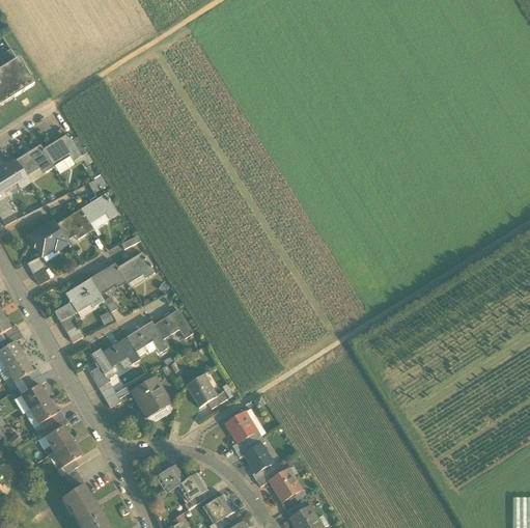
[(1,54),(6,63),(18,56),(12,47),(1,54)]
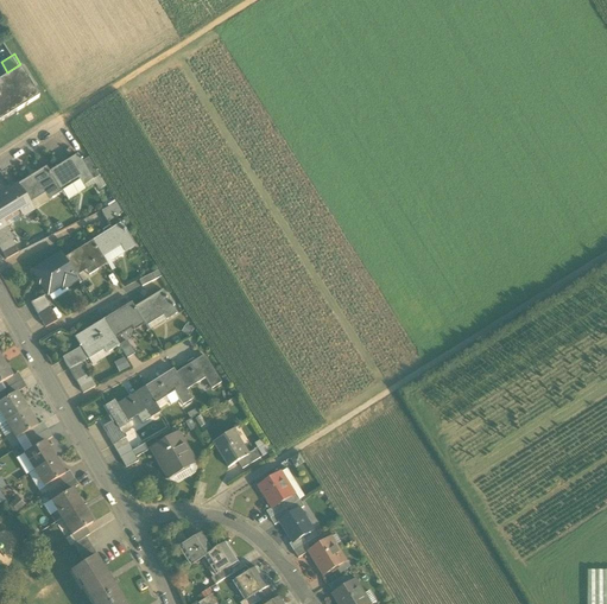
[(0,80),(0,121),(42,95),(21,65),(0,80)]
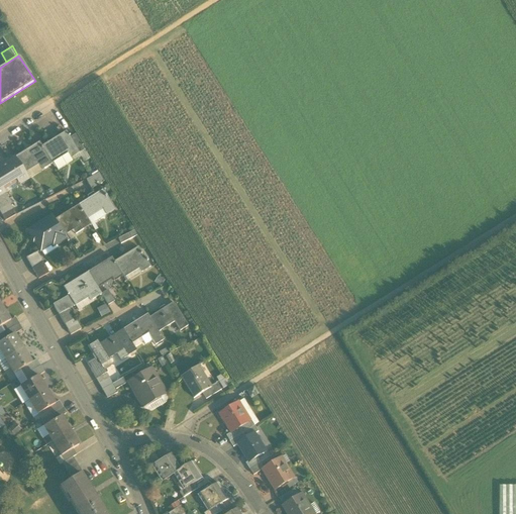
[(67,128),(42,143),(53,160),(68,150),(71,157),(80,150),(71,135),(67,128)]
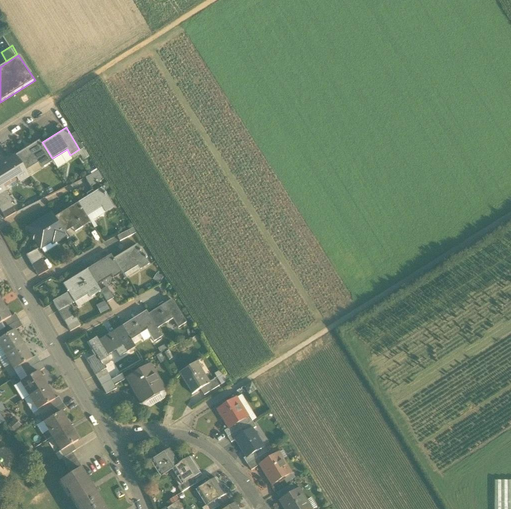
[(70,134),(79,149),(84,146),(75,131),(70,134)]
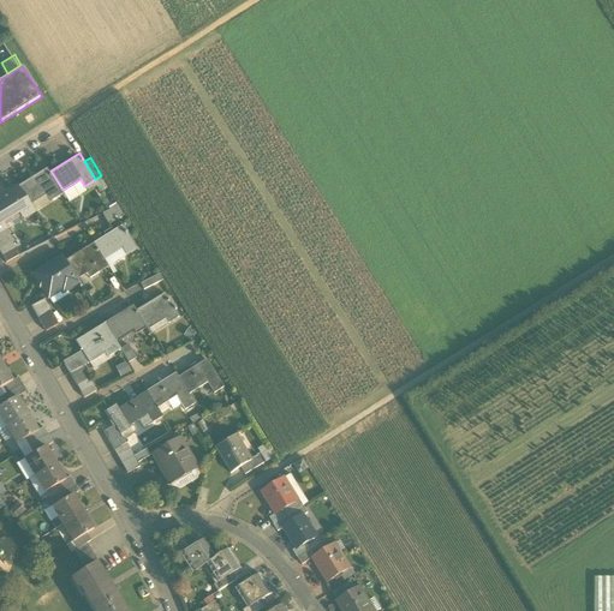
[(64,191),(63,190),(51,171),(47,166),(19,184),(29,201),(48,189),(53,198),(64,191)]
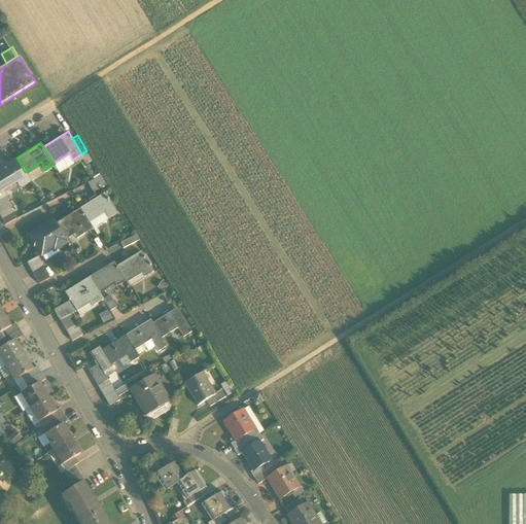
[(93,160),(86,150),(81,153),(83,158),(86,163),(93,160)]
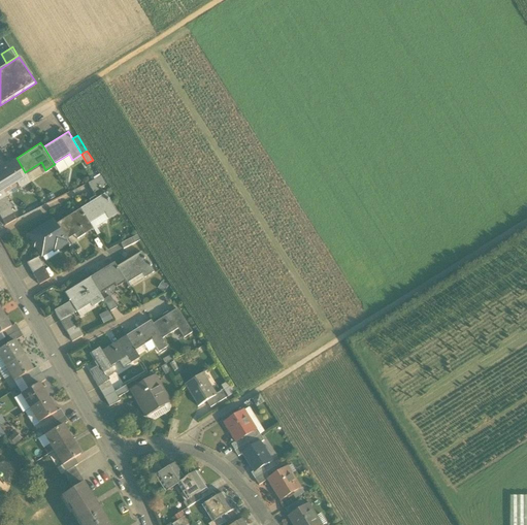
[(54,163),(55,164),(60,172),(84,158),(81,154),(72,160),(69,154),(54,163)]
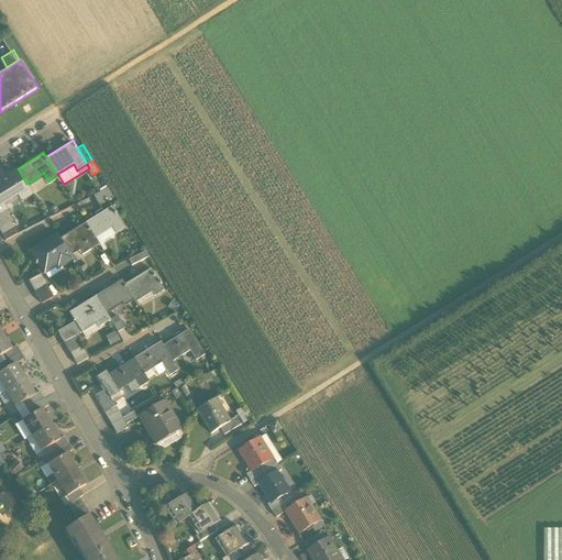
[(32,191),(26,184),(18,168),(0,178),(0,198),(2,204),(3,202),(19,193),(22,198),(32,193),(32,191)]
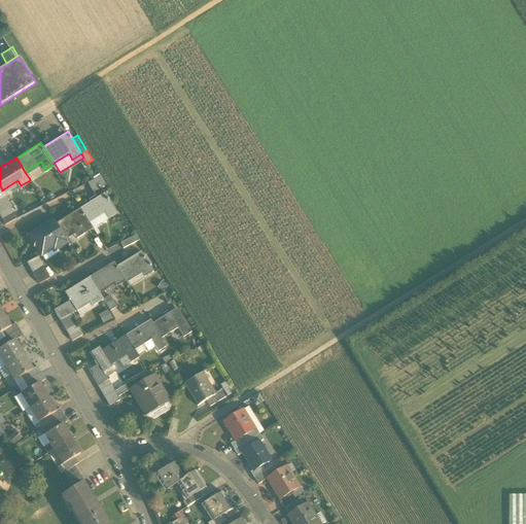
[(30,179),(45,170),(41,162),(25,172),(30,179)]
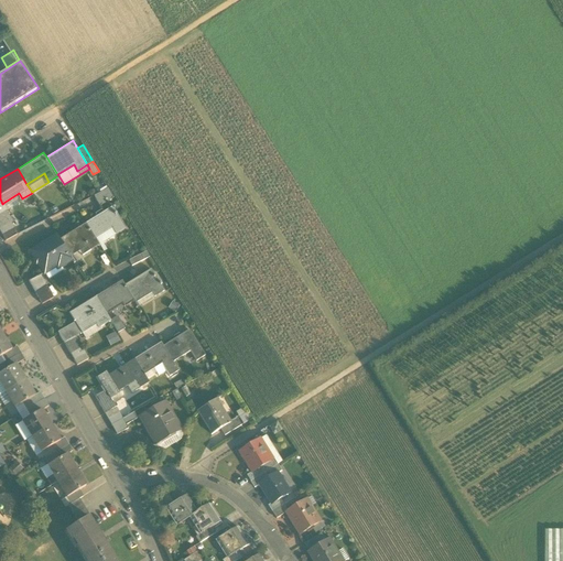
[(98,200),(100,203),(115,195),(112,192),(111,190),(109,186),(95,194),(98,200)]
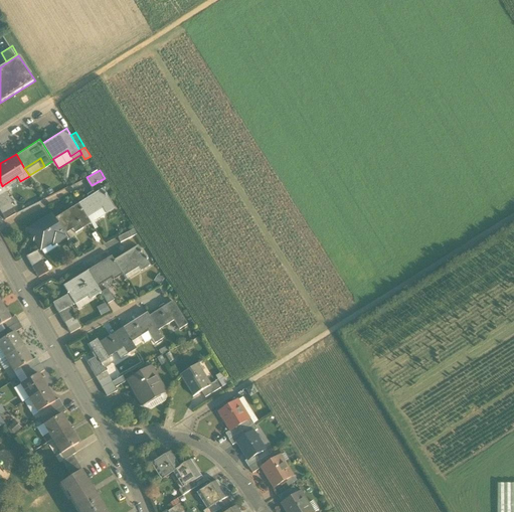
[(17,176),(3,185),(6,190),(20,181),(17,176)]
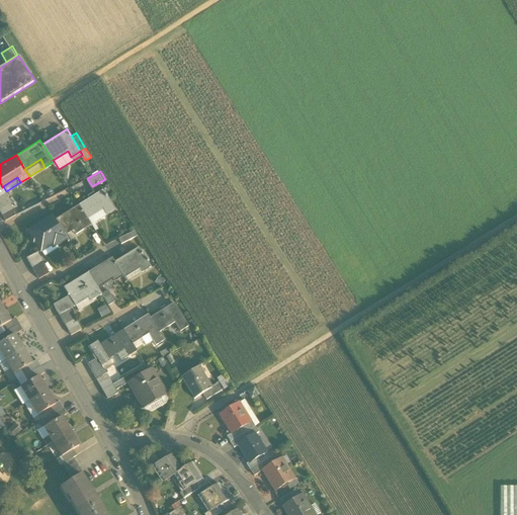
[(103,187),(79,202),(88,217),(103,207),(106,212),(107,211),(115,206),(103,187)]
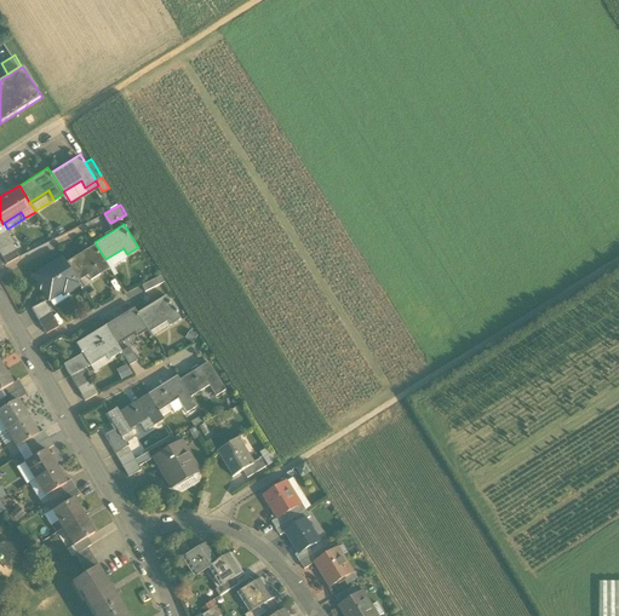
[(0,249),(4,255),(16,248),(13,242),(15,241),(7,229),(6,229),(0,232),(0,249)]
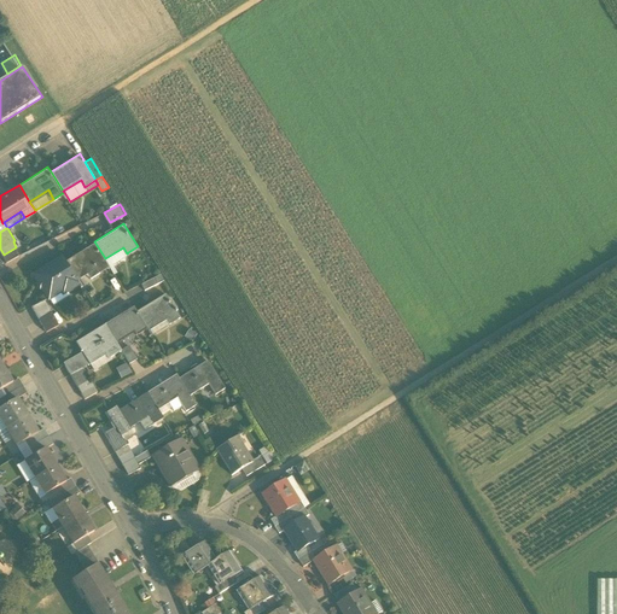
[(109,265),(105,258),(94,241),(65,259),(76,276),(86,270),(94,264),(99,272),(109,265)]
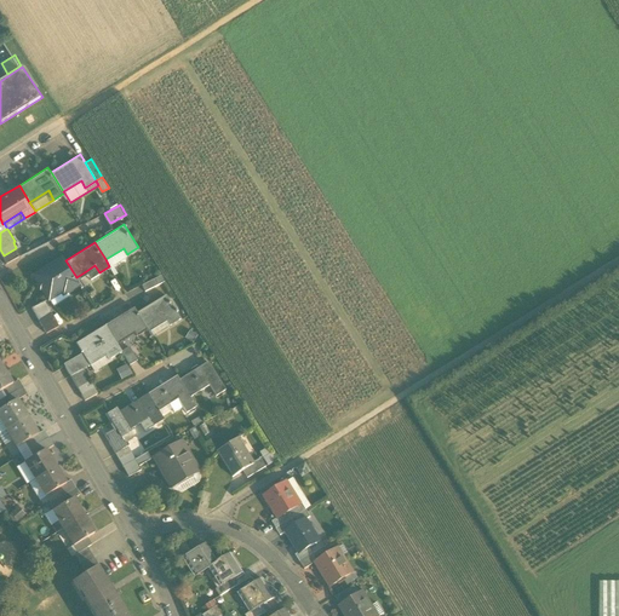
[(19,254),(16,248),(4,255),(7,262),(19,254)]
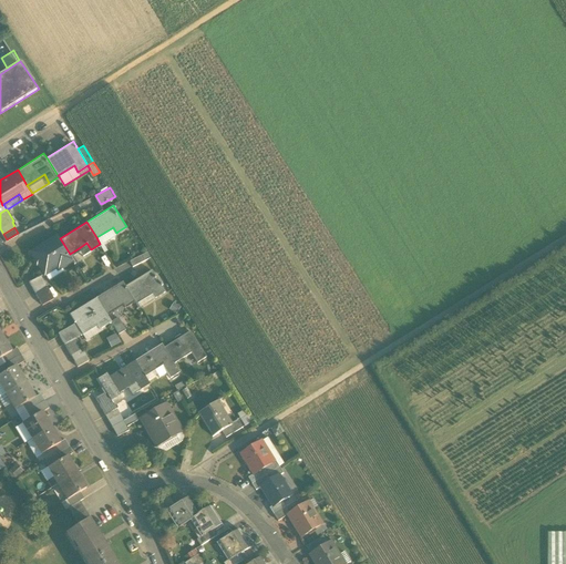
[(96,237),(100,244),(104,250),(109,249),(104,242),(119,234),(117,232),(116,233),(113,227),(96,237)]
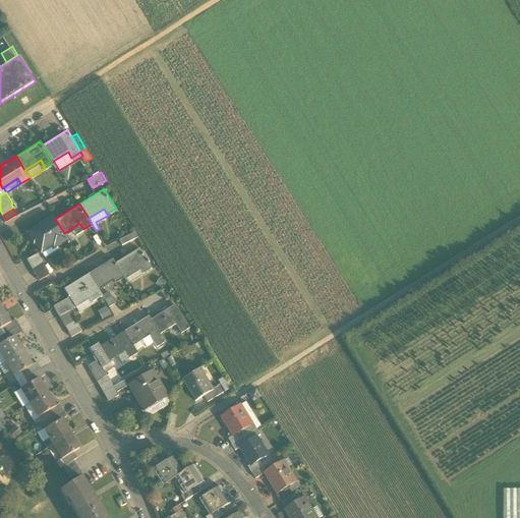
[(67,237),(64,233),(55,219),(53,215),(30,230),(40,246),(52,239),(54,242),(56,244),(57,243),(67,237)]
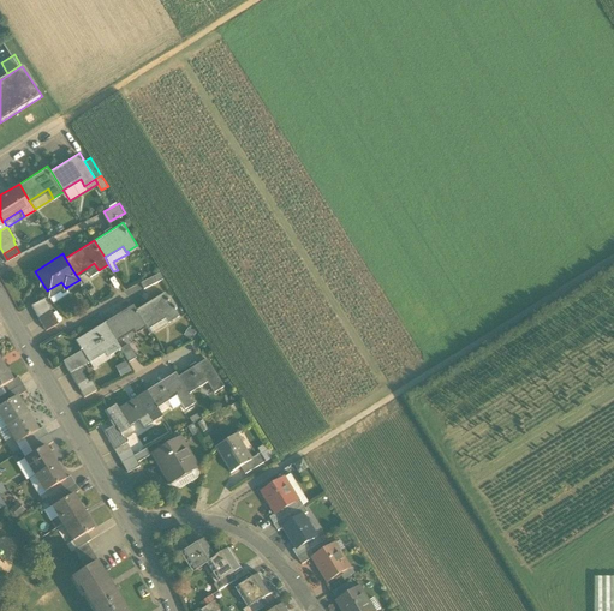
[(90,275),(99,270),(94,263),(85,269),(90,275)]
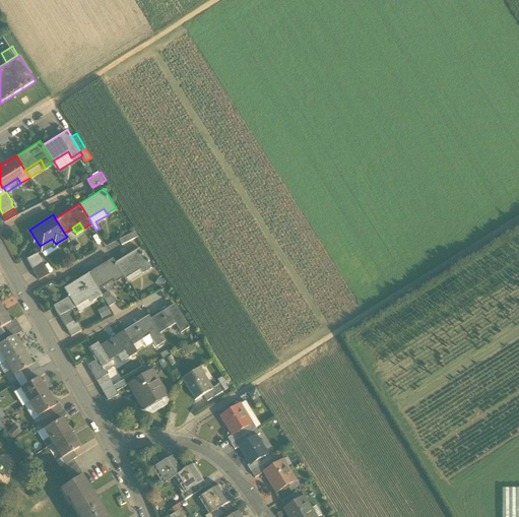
[(120,238),(122,243),(138,235),(136,230),(120,238)]
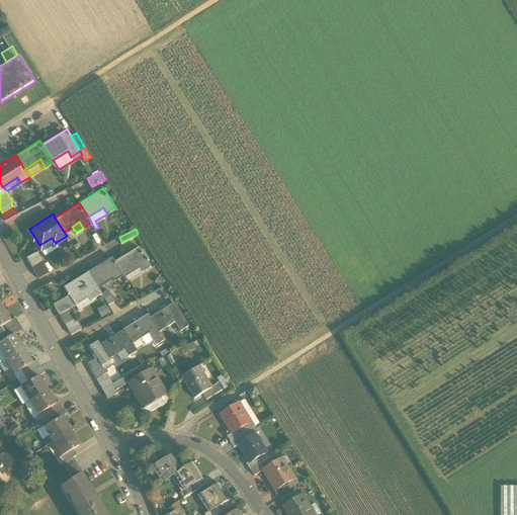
[(52,238),(39,245),(41,249),(54,241),(52,238)]
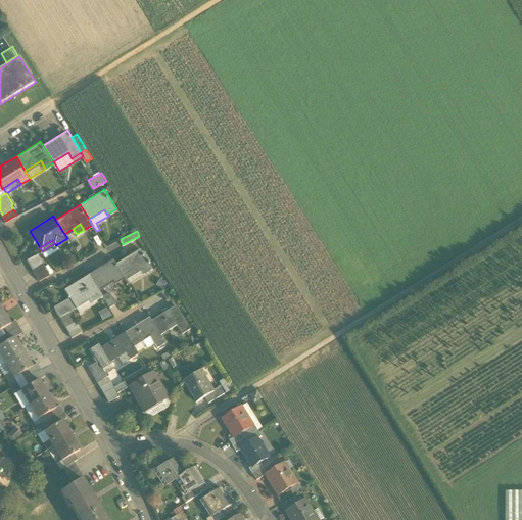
[(54,243),(42,251),(46,256),(59,248),(57,244),(56,245),(54,243)]
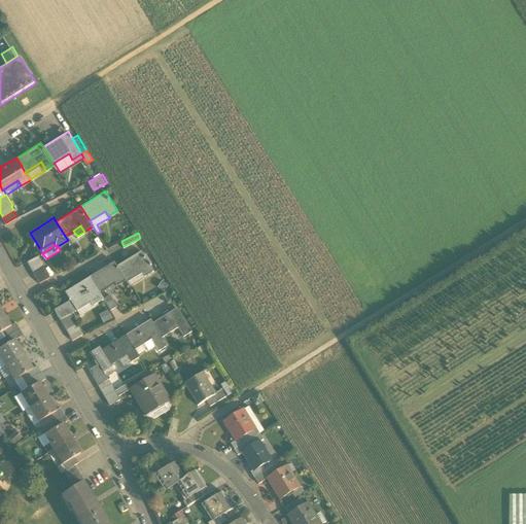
[(141,249),(117,265),(126,278),(141,269),(145,275),(154,270),(141,249)]
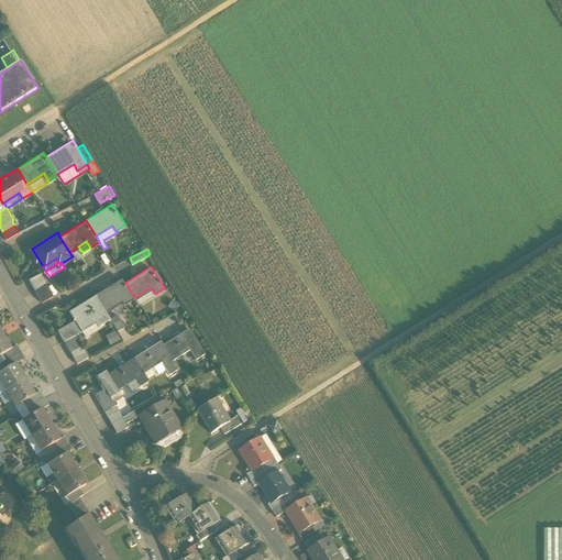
[(30,278),(33,284),(44,277),(41,272),(30,278)]
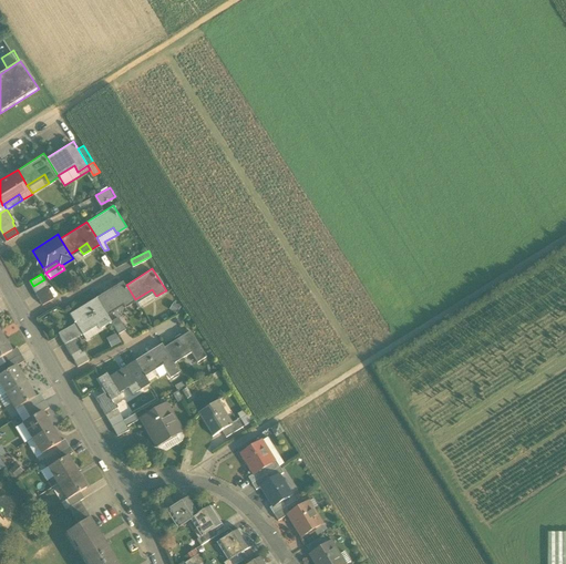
[(48,286),(44,279),(33,286),(37,291),(48,286)]
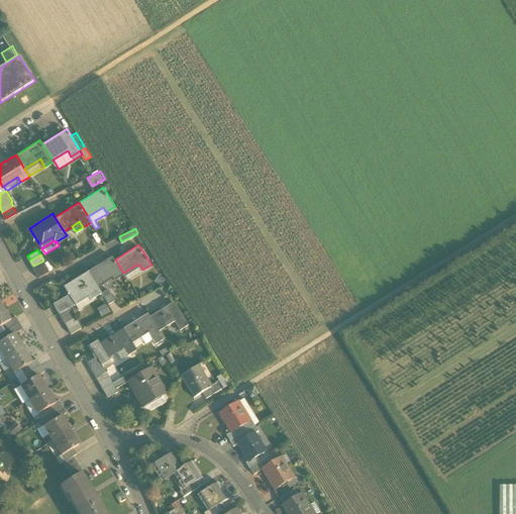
[(114,279),(123,273),(115,260),(112,254),(88,270),(97,284),(112,275),(114,279)]
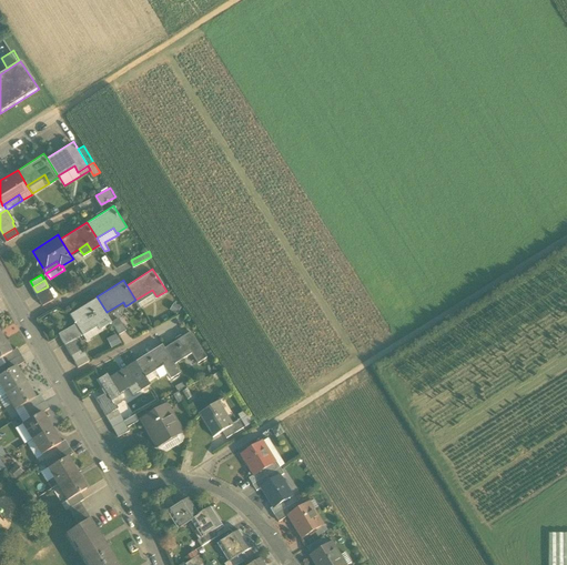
[(51,292),(48,286),(37,292),(40,299),(51,292)]
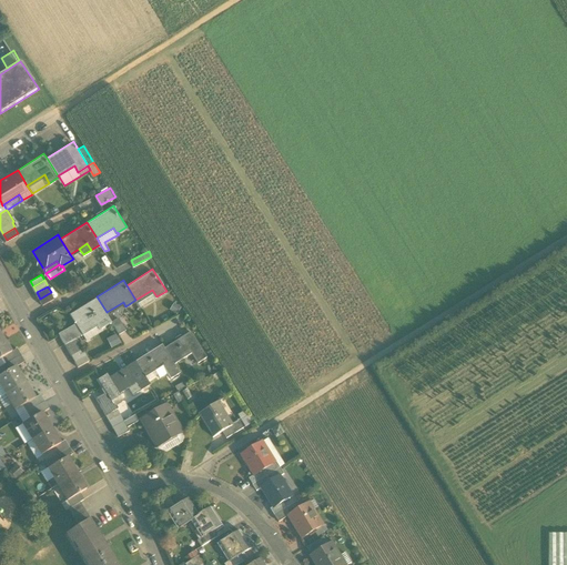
[(140,306),(157,296),(152,290),(135,300),(140,306)]
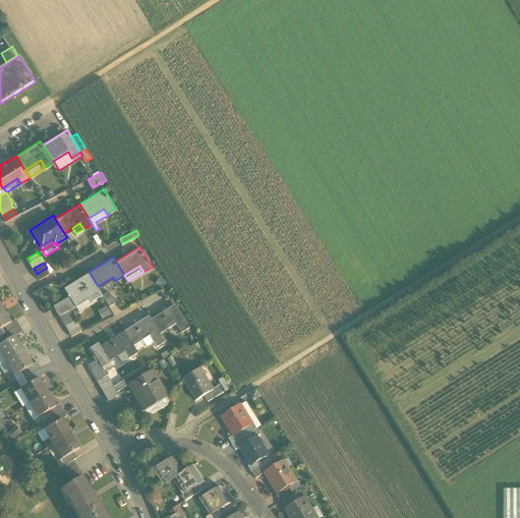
[(50,273),(47,268),(37,274),(40,279),(50,273)]
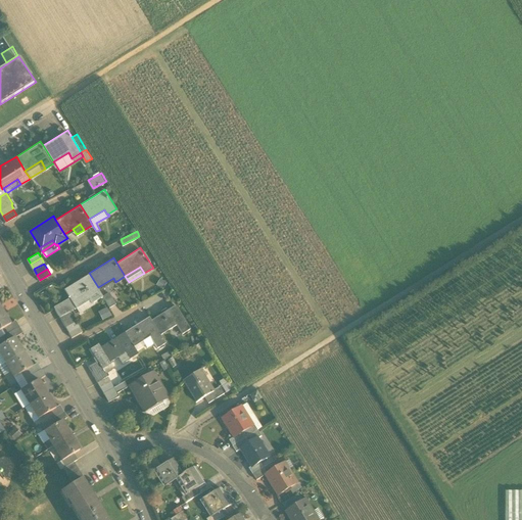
[(103,295),(98,287),(89,273),(64,288),(69,296),(75,304),(76,306),(78,311),(79,310),(76,304),(91,295),(94,300),(103,295)]
